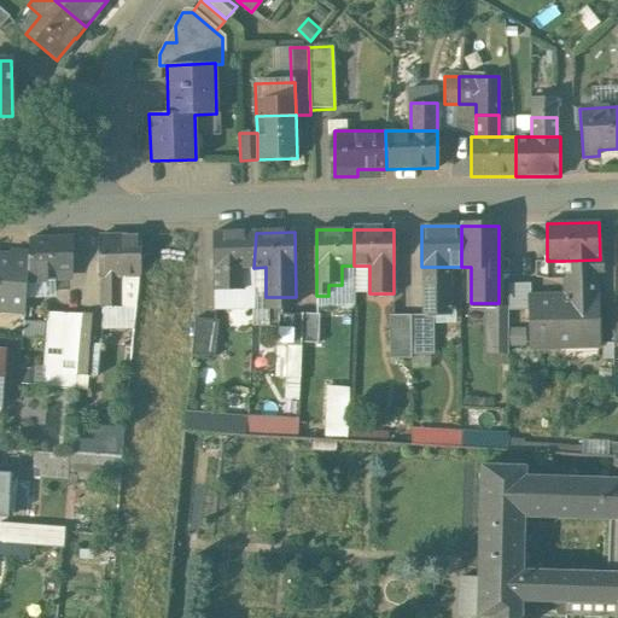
[(256,233),(214,234),(213,279),(215,279),(215,291),(243,291),(243,268),(254,268),(256,233)]
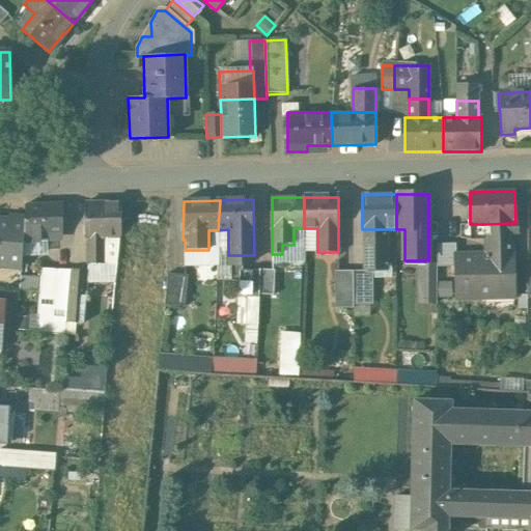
[(160,202),(119,203),(119,242),(134,241),(155,241),(160,241),(160,202)]
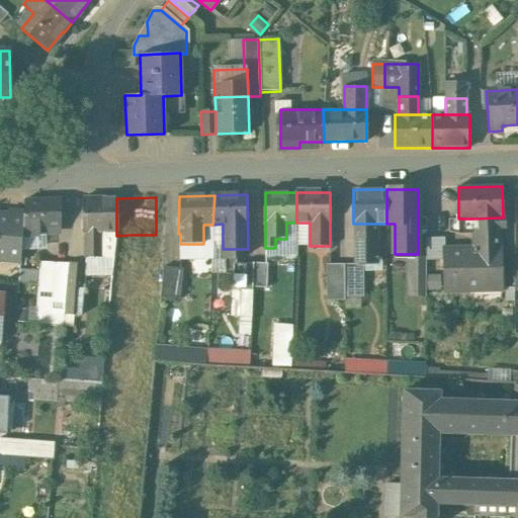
[(60,198),(25,199),(23,214),(22,235),(37,236),(38,230),(60,230),(60,198)]
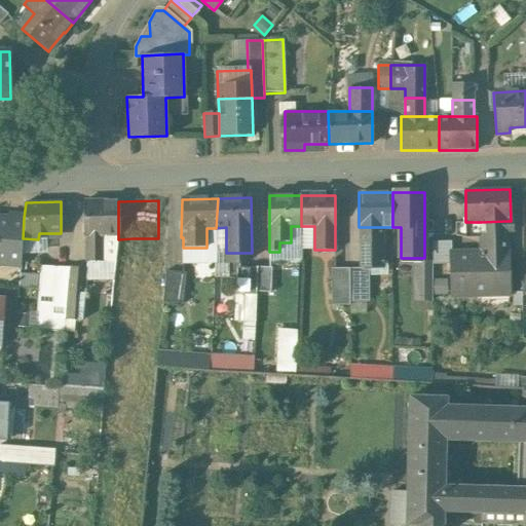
[(118,239),(118,201),(83,201),(83,240),(101,239),(118,239)]
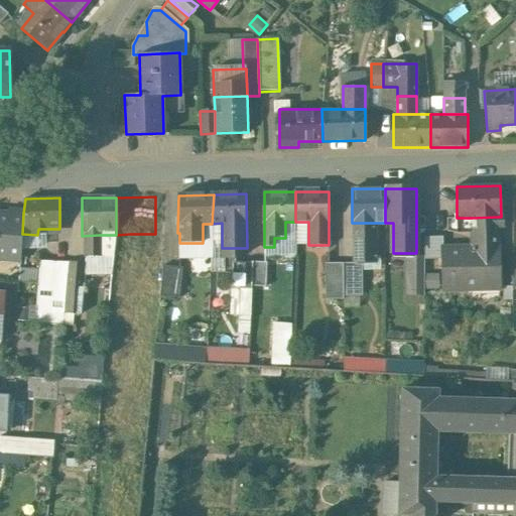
[(8,217),(0,216),(0,259),(19,261),(22,234),(23,214),(9,212),(8,217)]
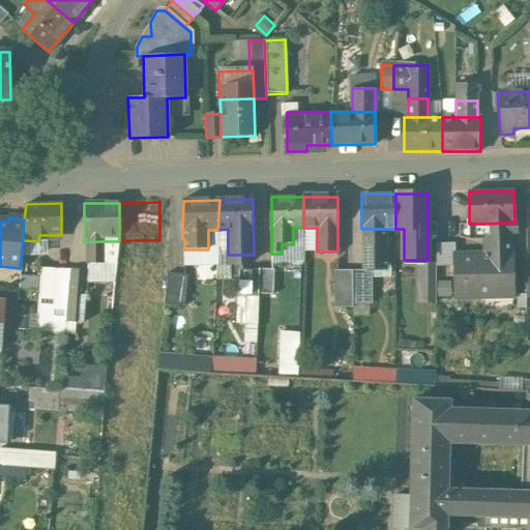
[(511,223),(484,224),(486,240),(511,239),(511,223)]
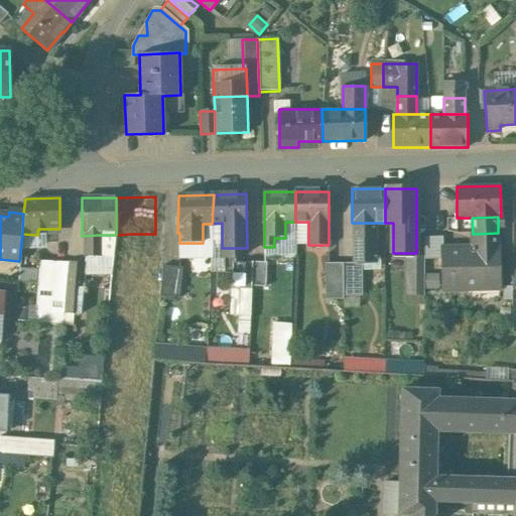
[(498,233),(473,234),(473,247),(443,247),(442,237),(424,237),(424,258),(424,260),(442,259),(443,291),(500,289),(498,233)]
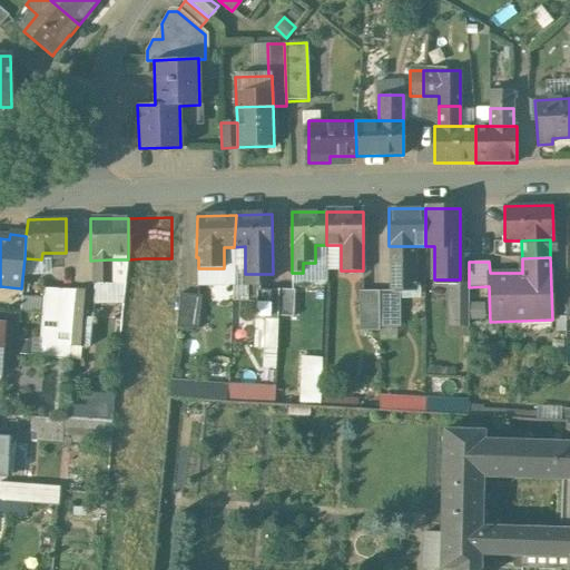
[(109,259),(91,261),(91,286),(109,285),(109,259)]
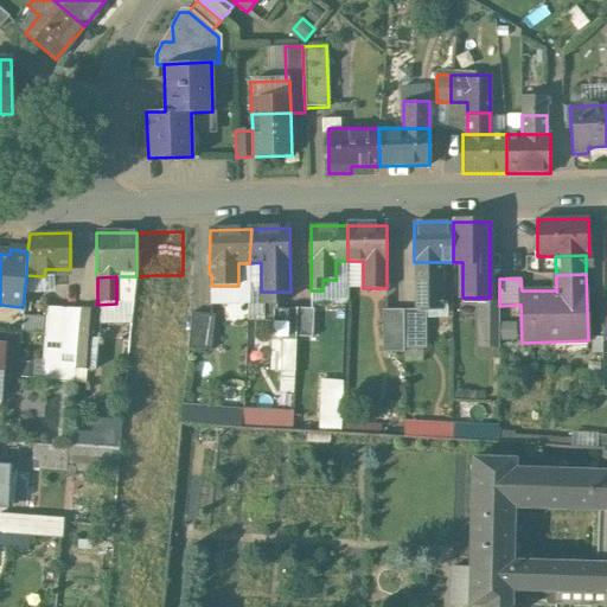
[(285,292),(261,292),(262,305),(285,305),(285,292)]
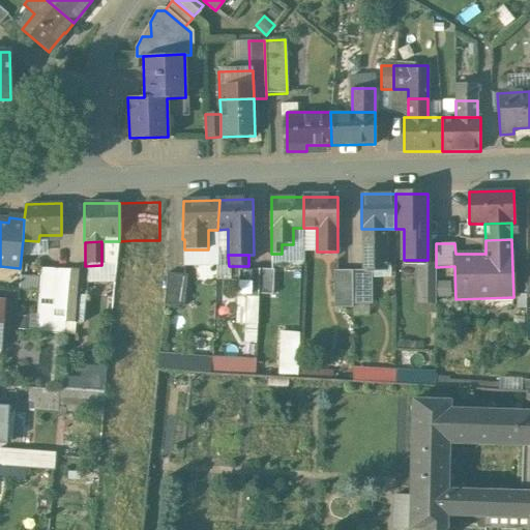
[(436,265),(419,265),(419,302),(436,302),(436,267),(436,265)]
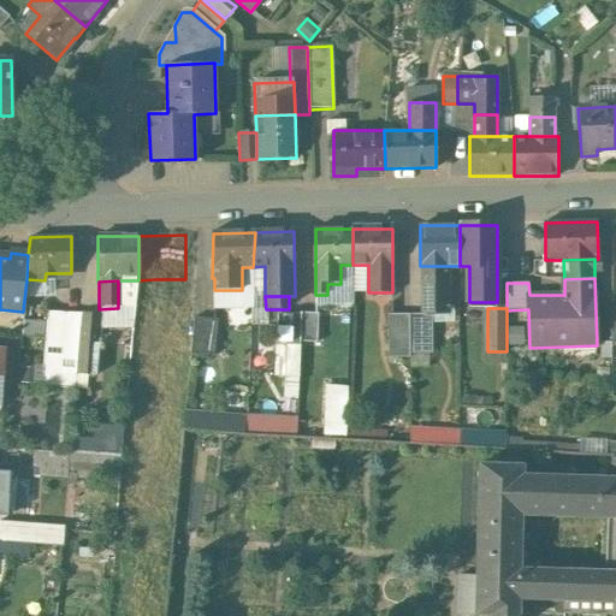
[(179,313),(157,313),(155,341),(176,343),(172,365),(189,367),(190,354),(194,318),(194,312),(179,313)]
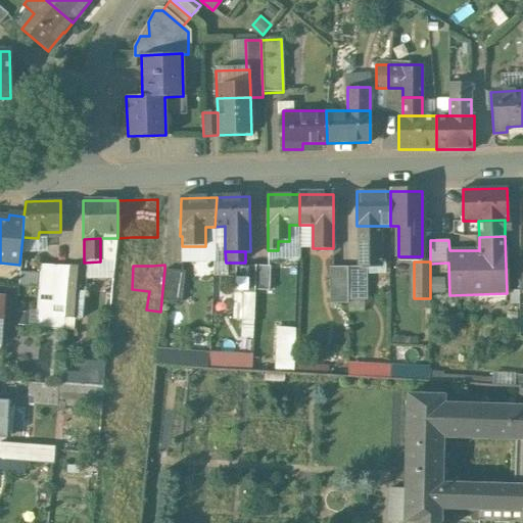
[(66,268),(41,266),(35,321),(62,323),(64,292),(66,268)]
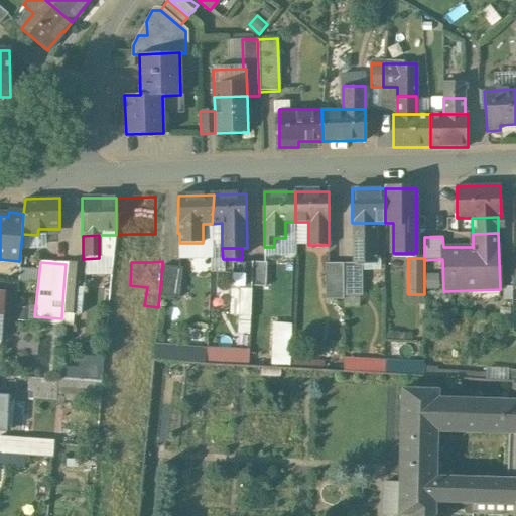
[(252,264),(234,263),(233,287),(253,288),(253,286),(254,262),(253,262),(252,264)]
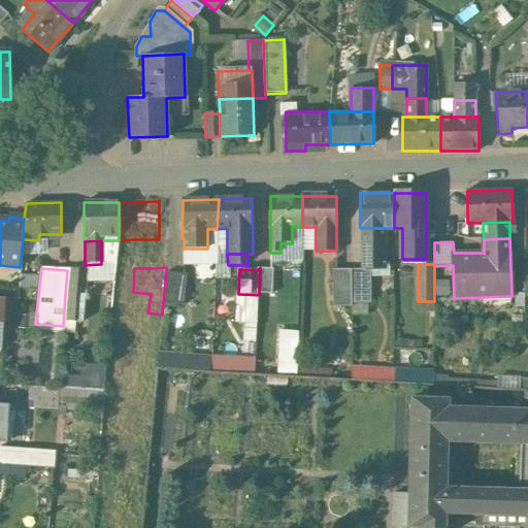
[(273,269),(260,268),(259,293),(273,294),(273,269)]
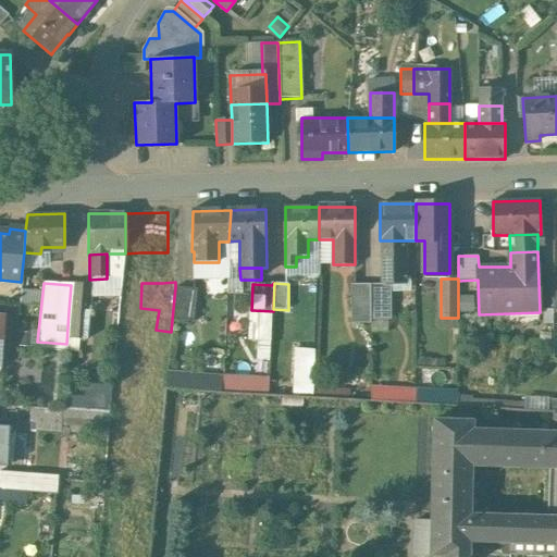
[(371,284),(351,285),(351,323),(371,323),(371,320),(371,284)]
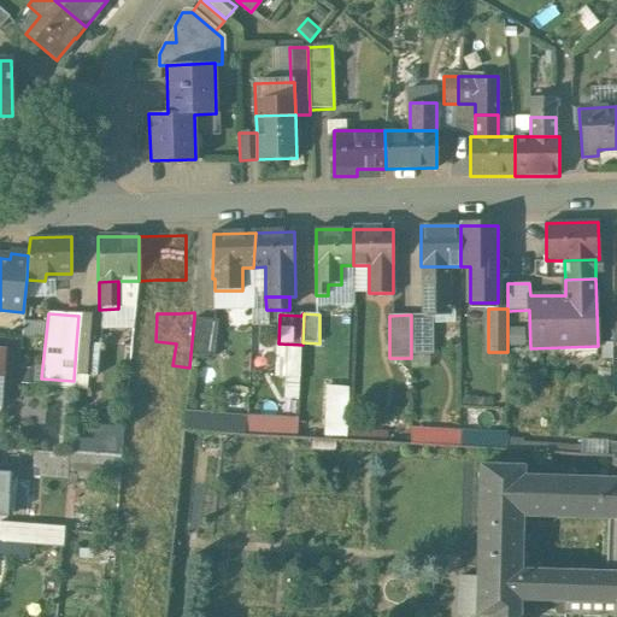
[(425,316),(411,315),(411,354),(430,354),(430,319),(425,316)]
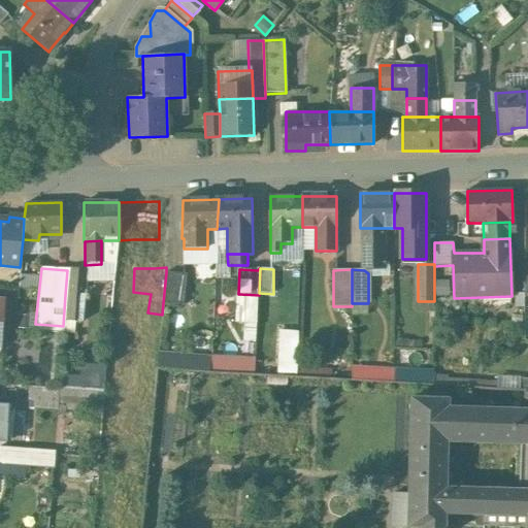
[(85,271),(67,270),(65,295),(86,296),(85,271)]
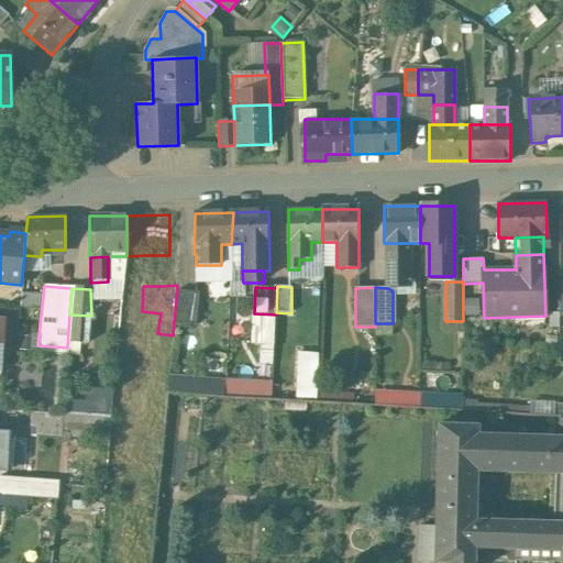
[(199,293),(177,290),(174,323),(196,326),(199,293)]
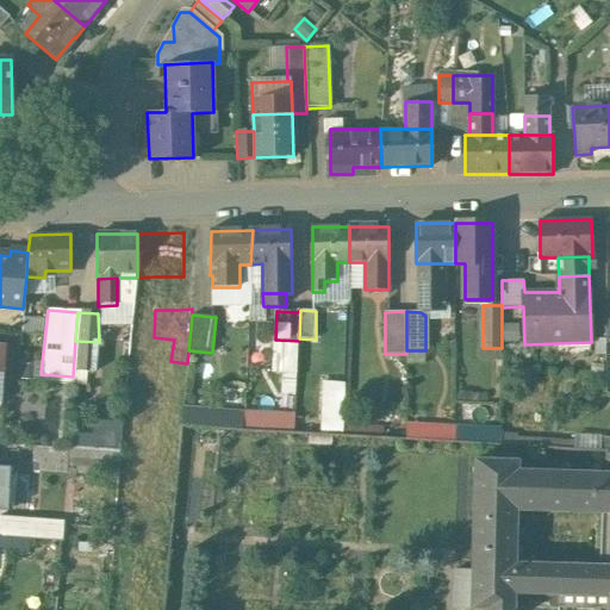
[(299,341),(275,340),(275,365),(285,366),(285,373),(298,373),(299,341)]
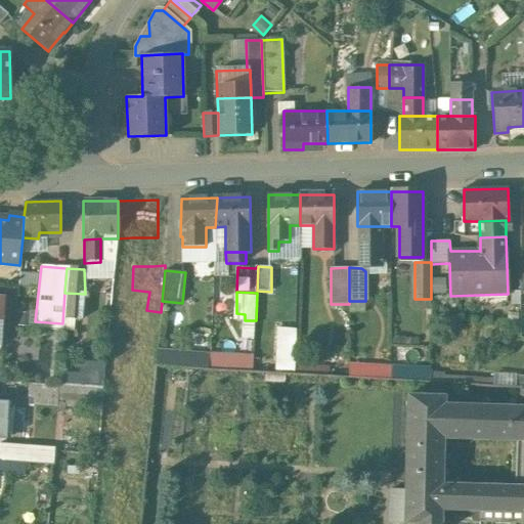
[(295,330),(278,330),(277,373),(294,374),(294,364),(295,330)]
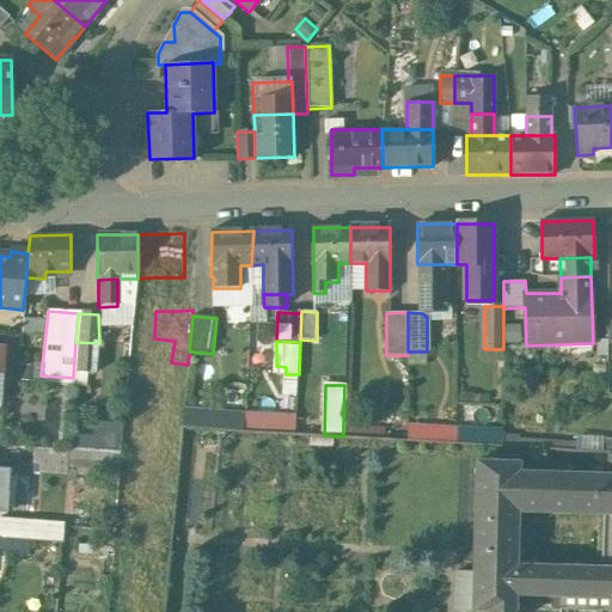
[(297,418),(258,416),(257,432),(297,434),(297,418)]
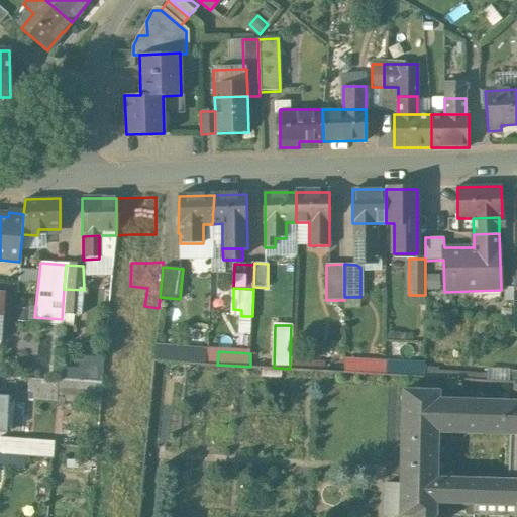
[(324,362),(290,359),(290,369),(323,371),(324,362)]
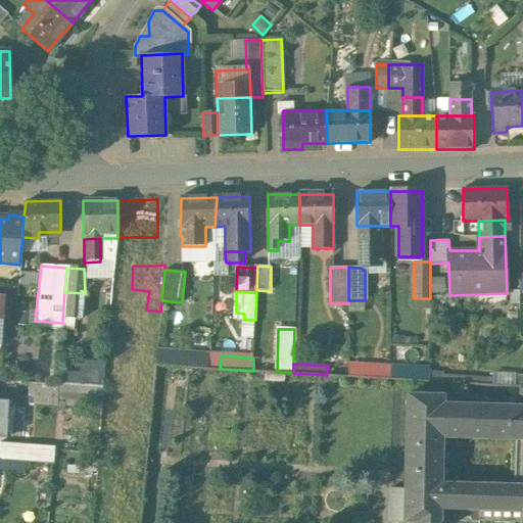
[(376,369),(351,367),(349,377),(390,379),(390,367),(390,366),(376,365),(376,369)]
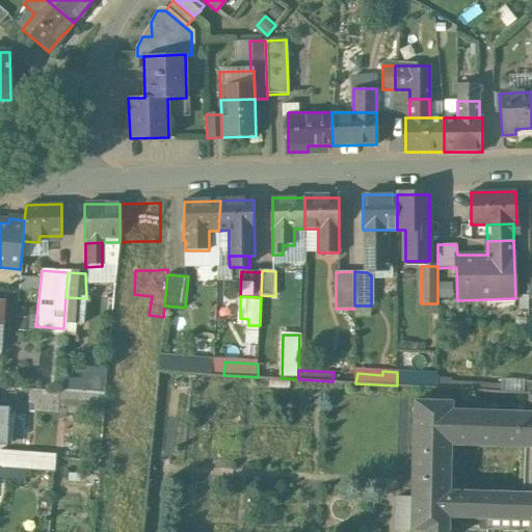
[(439,375),(397,373),(397,386),(437,388),(439,375)]
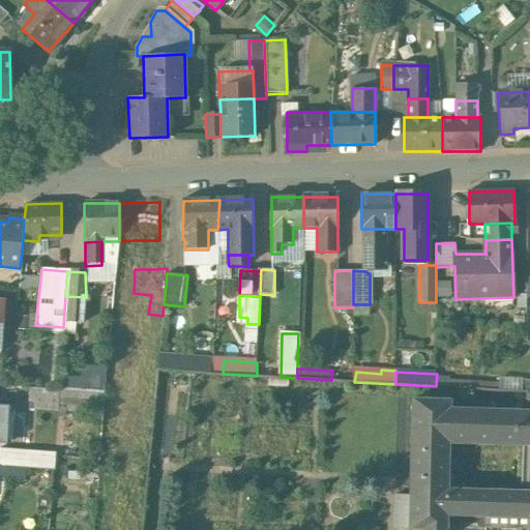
[(104,394),(59,391),(58,410),(102,413),(104,394)]
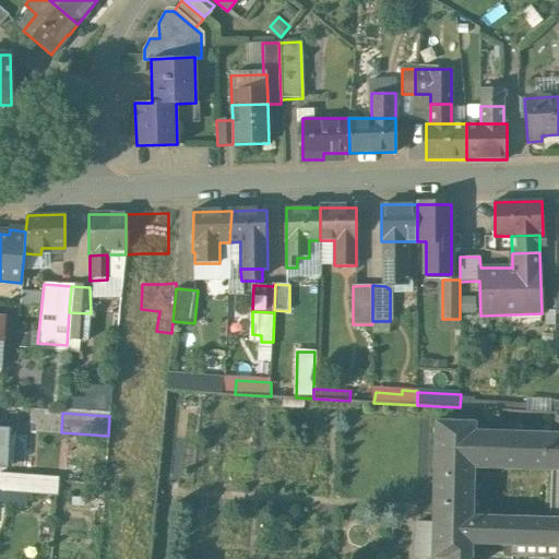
[(558,558),(558,413),(555,414),(554,436),(552,472),(551,520),(473,516),(474,470),(475,433),(475,425),(435,423),(433,459),(429,459),(429,465),(433,465),(431,524),(416,523),(415,558),(427,558),(471,558),(472,545),(504,546),(511,546),(558,548),(558,558),(557,558),(558,558)]
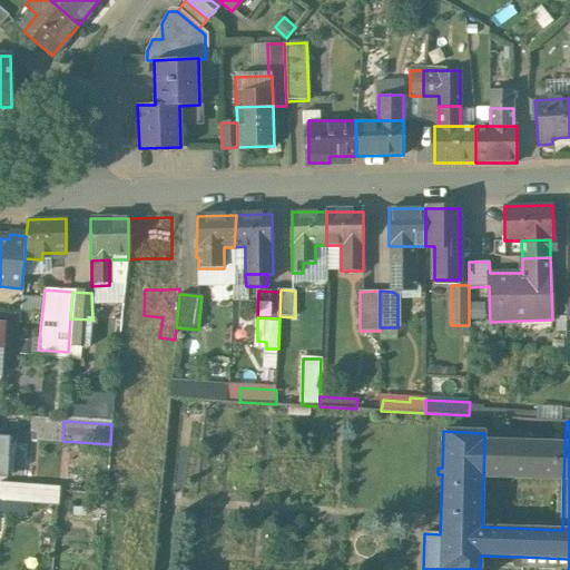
[(564,444),(484,442),(483,479),(563,481),(564,444)]
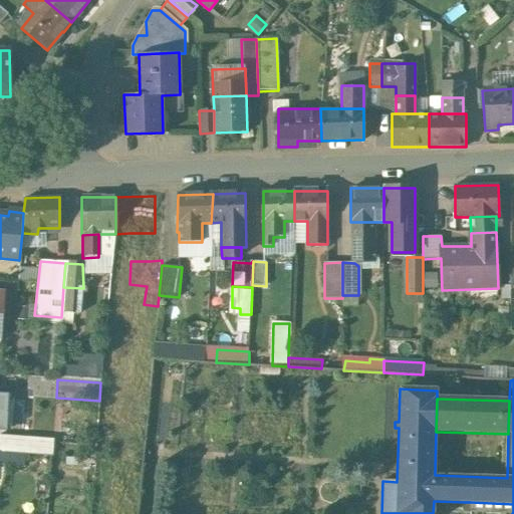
[(30,445),(0,442),(0,454),(3,455),(26,456),(27,452),(30,453),(30,445)]
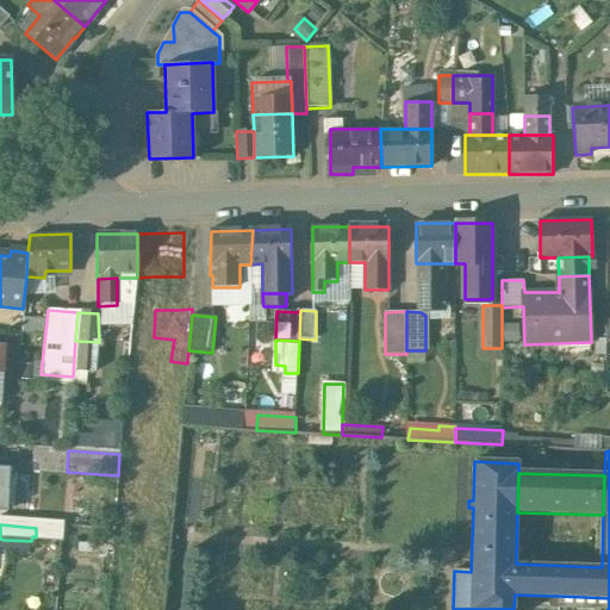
[(609,598),(558,596),(558,607),(566,607),(572,607),(595,608),(609,609),(609,598)]
